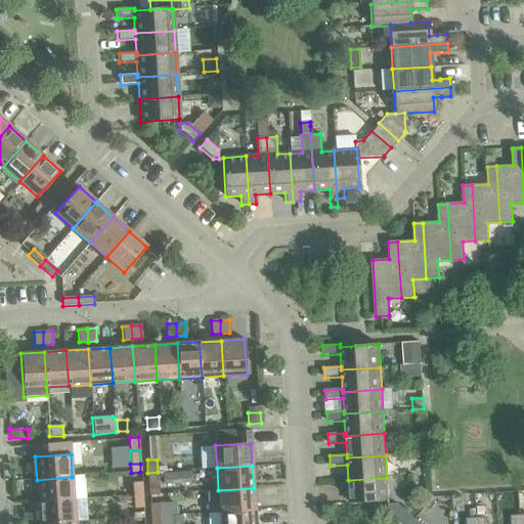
[(189,471),(163,473),(164,486),(190,483),(189,471)]
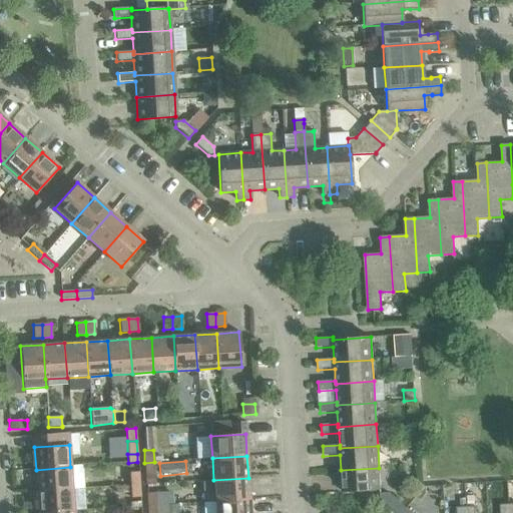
[(154,462),(144,463),(145,475),(155,475),(154,462)]
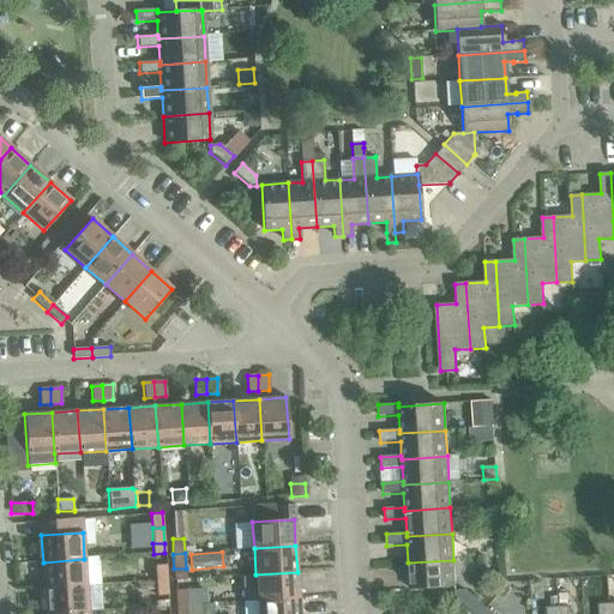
[(43,563),(44,588),(86,585),(84,559),(43,563)]
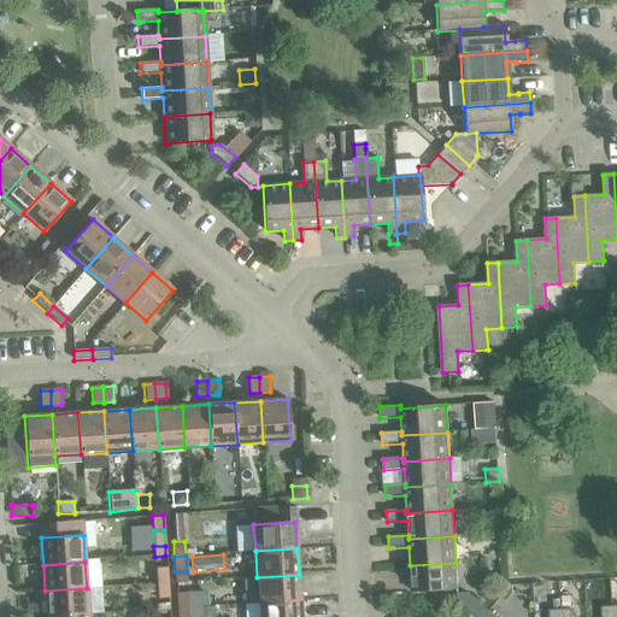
[(456,563),(410,565),(412,592),(458,589),(456,563)]
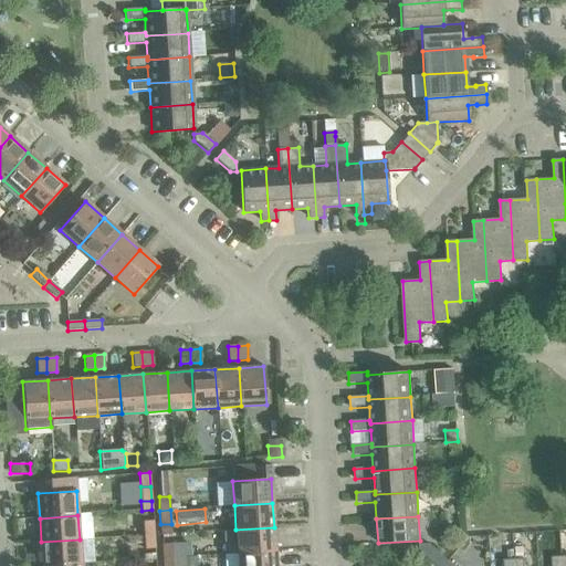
[(143,528),(144,535),(154,535),(153,521),(143,522),(143,528)]
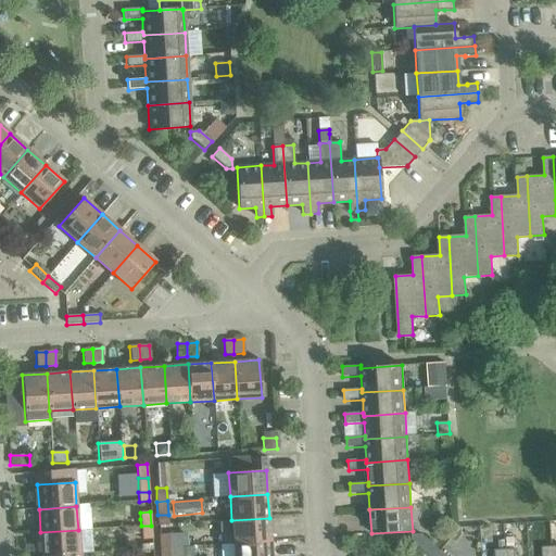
[(167,515),(156,516),(158,525),(167,523),(167,515)]
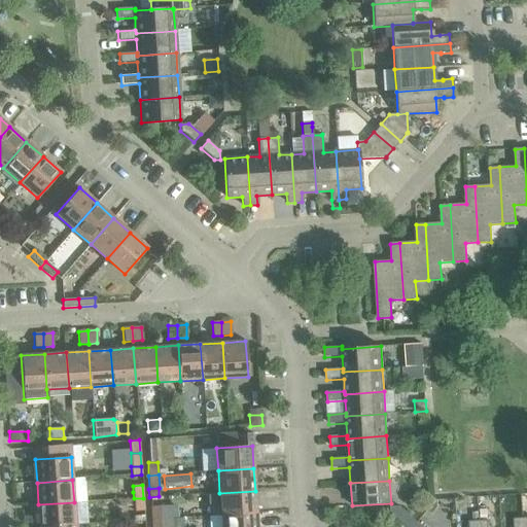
[(219,493),(220,515),(256,513),(255,491),(219,493)]
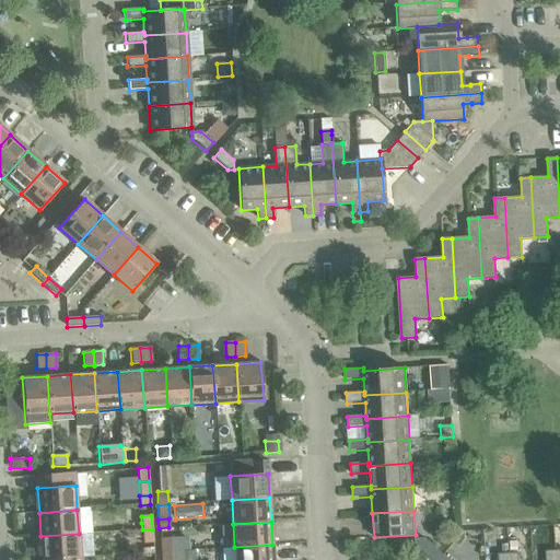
[(152,529),(142,529),(142,544),(152,543),(152,529)]
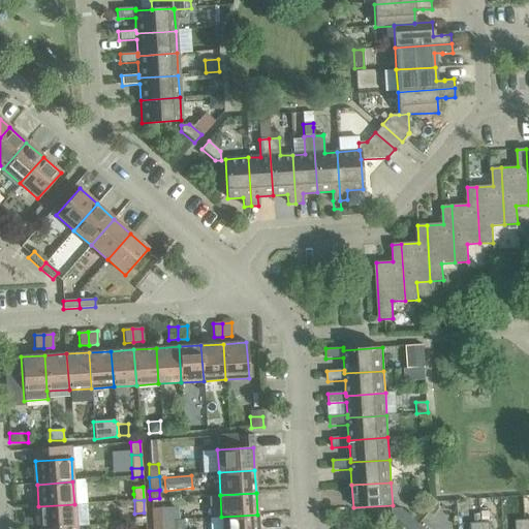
[(38,506),(39,528),(75,527),(74,504),(38,506)]
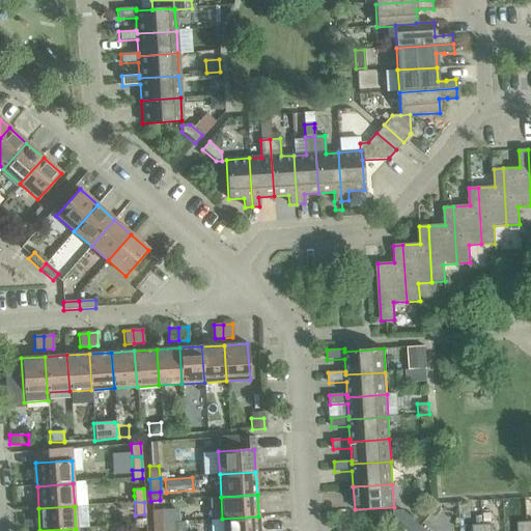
[(162,510),(152,510),(152,524),(163,523),(162,510)]
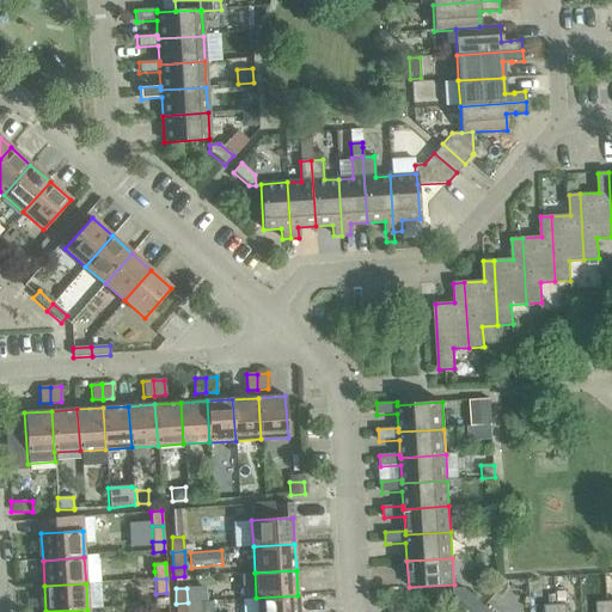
[(453,597),(469,609),(469,610),(477,599),(464,588),(453,588),(453,597)]
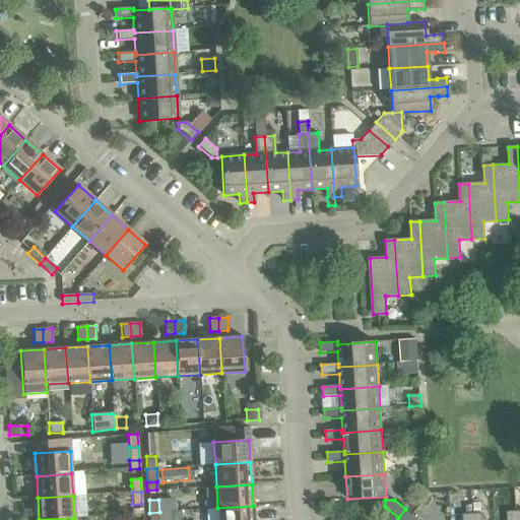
[(217,508),(218,519),(253,519),(253,506),(217,508)]
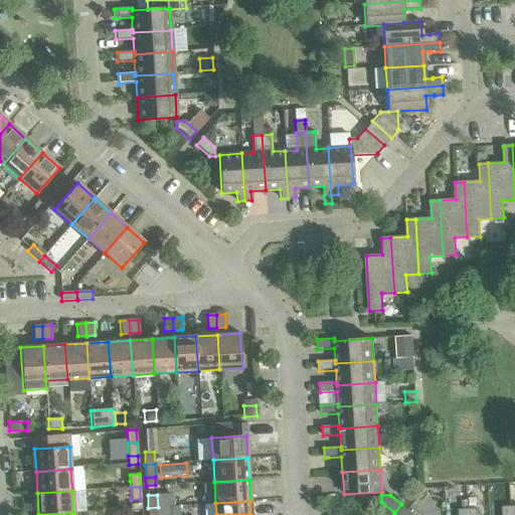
[(179,514),(179,506),(168,506),(168,514),(179,514)]
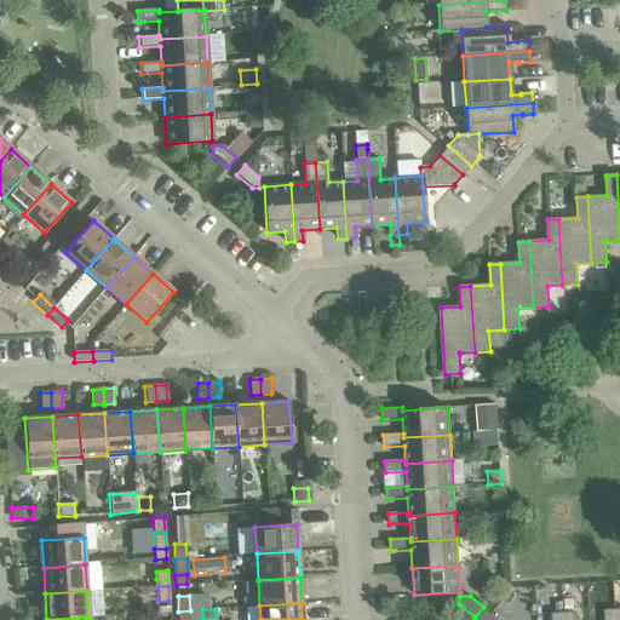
[(604,619),(615,619),(615,609),(603,610),(604,619)]
